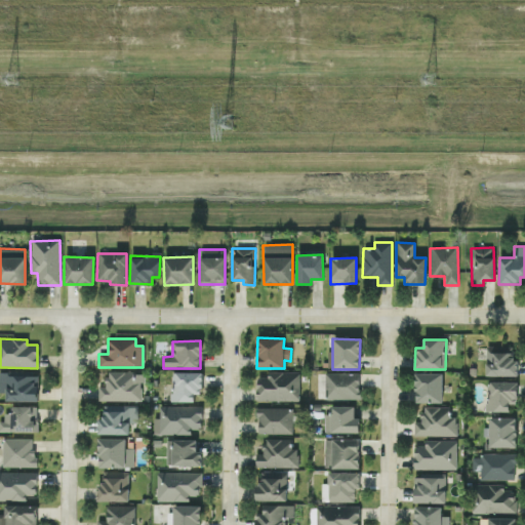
[(517,375),(517,359),(513,359),(512,347),(486,347),(486,376),(517,375)]
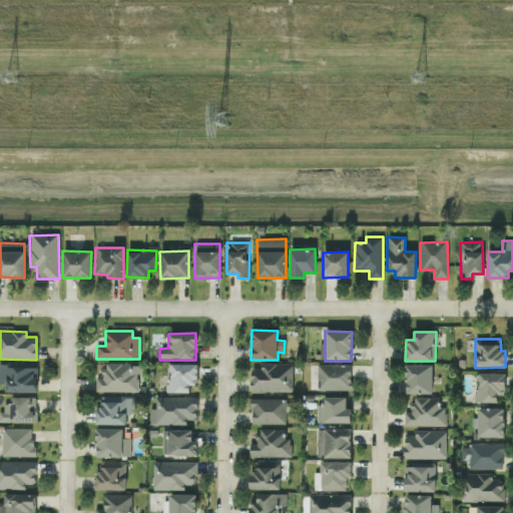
[(137,393),(137,375),(140,375),(140,365),(104,364),(104,379),(96,379),(96,393),(137,393)]
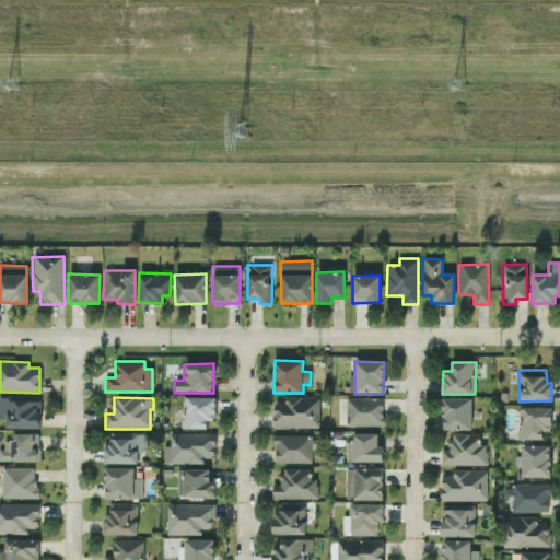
[(183,429),(207,429),(207,420),(214,420),(216,397),(183,397),(183,429)]
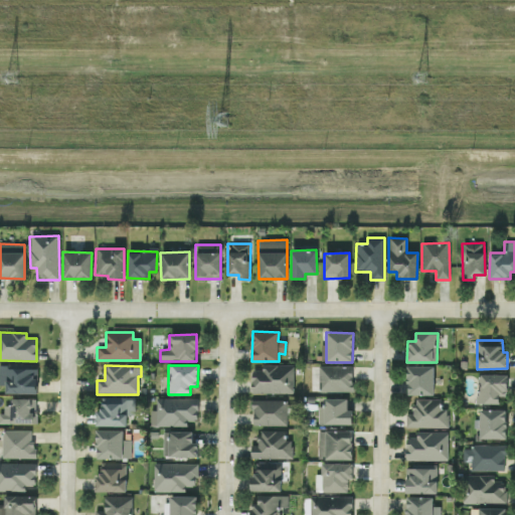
[(293,394),(294,365),(262,365),(262,371),(251,371),(251,393),(293,394)]
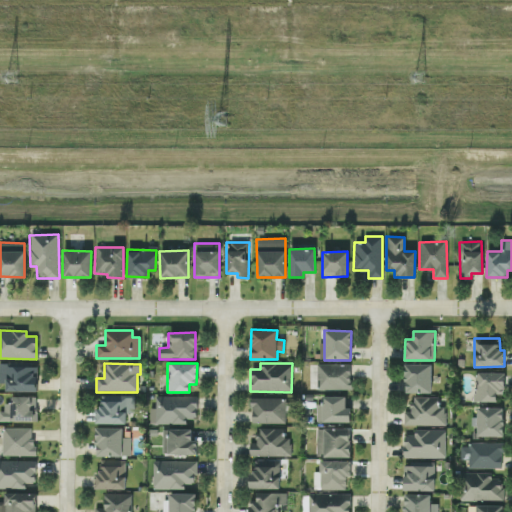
[(36,391),(35,364),(0,364),(0,383),(4,383),(5,392),(36,391)]
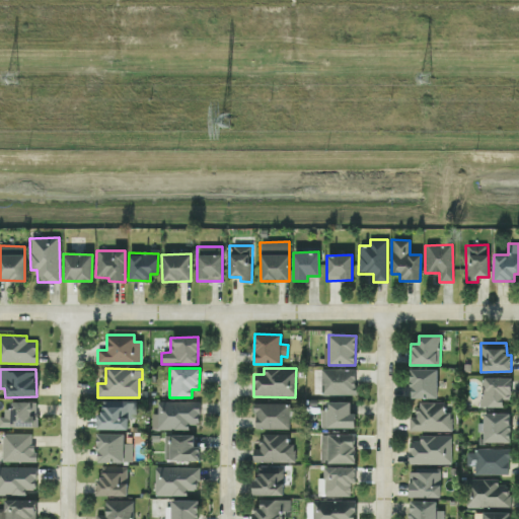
[(355,395),(355,369),(321,369),(320,395),(355,395)]
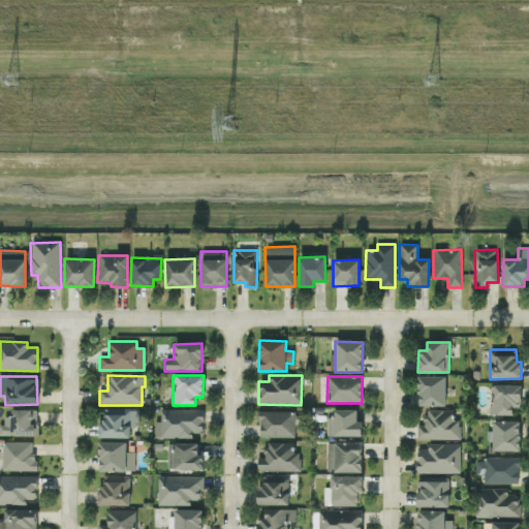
[(445,376),(418,376),(418,405),(445,406),(445,376)]
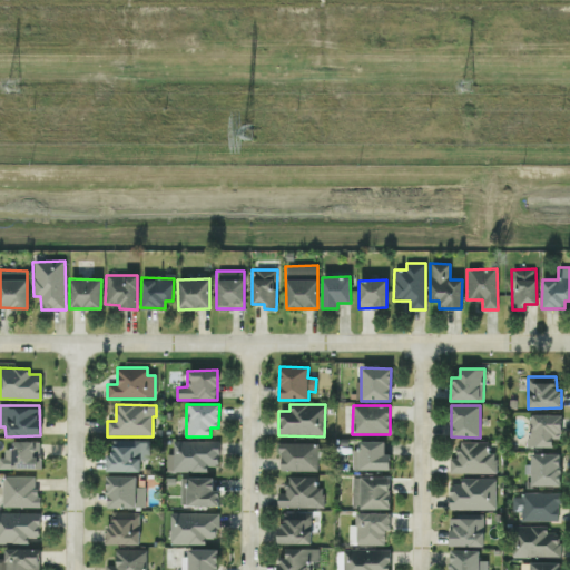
[(552,448),(552,439),(561,439),(561,414),(529,414),(528,446),(552,448)]
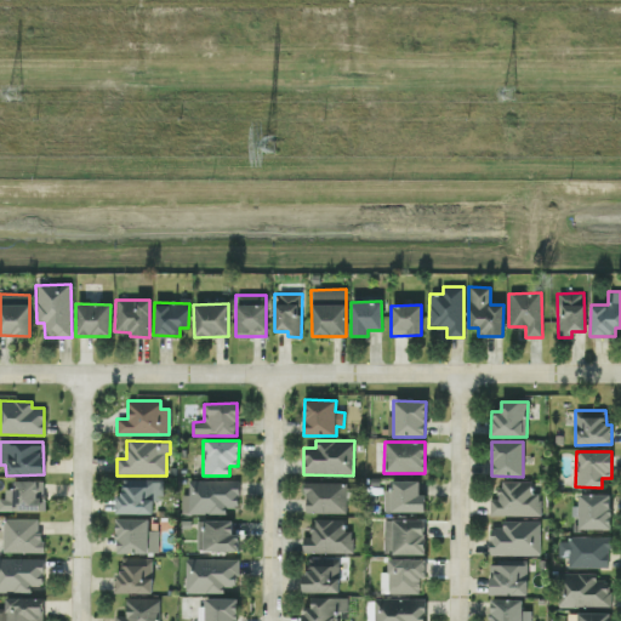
[(0,510),(43,511),(43,495),(41,495),(41,480),(12,480),(12,489),(4,489),(4,500),(0,499),(0,510)]
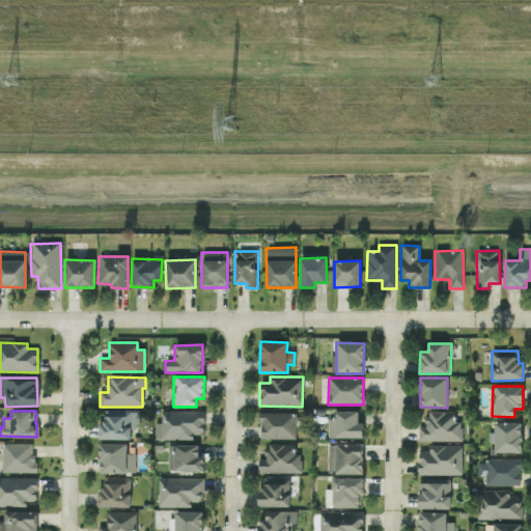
[(130,440),(130,428),(138,429),(139,412),(101,411),(101,439),(130,440)]
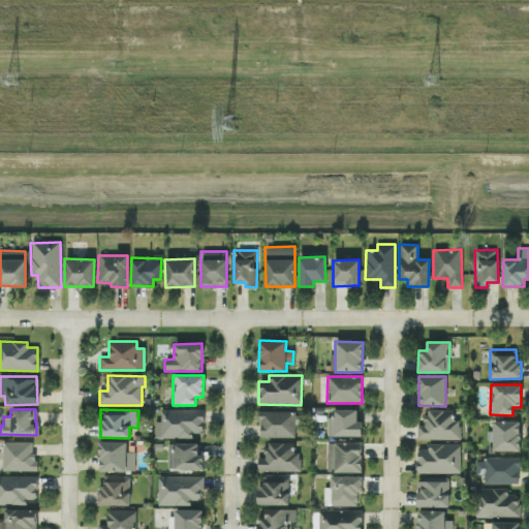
[(203,409),(160,410),(160,423),(155,423),(155,439),(192,438),(192,433),(203,433),(203,409)]
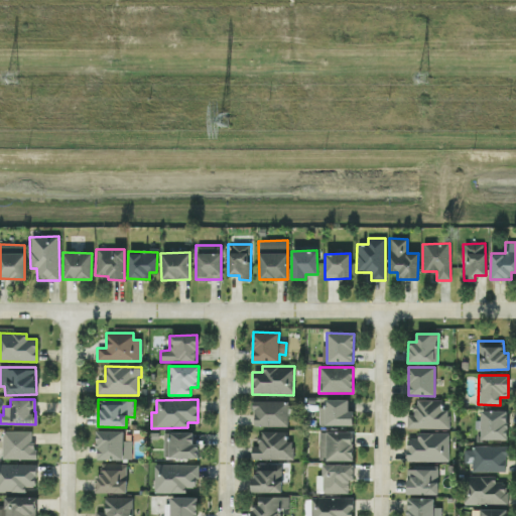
[(317,407),(317,425),(353,425),(353,410),(348,410),(348,399),(326,399),(326,407),(317,407)]
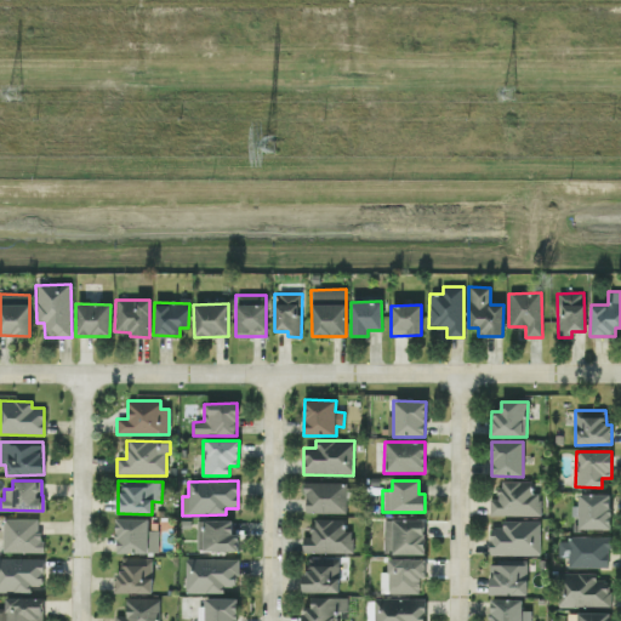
[(539,517),(540,494),(531,494),(531,482),(500,482),(499,500),(489,500),(489,517),(539,517)]
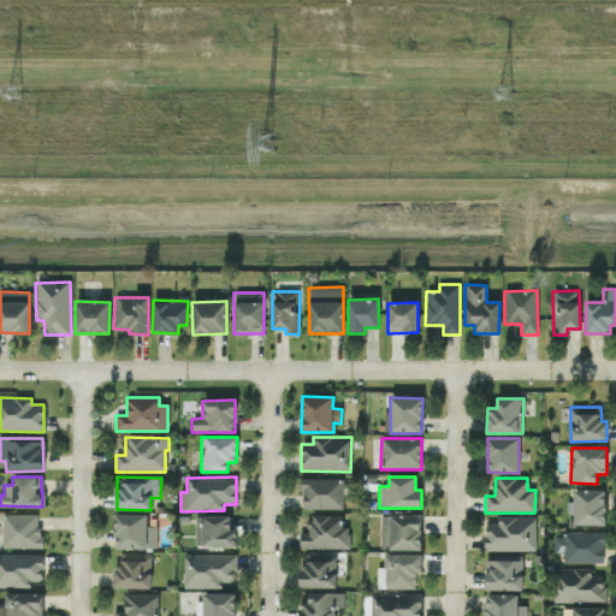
[(342,510),(342,479),(302,479),(301,509),(342,510)]
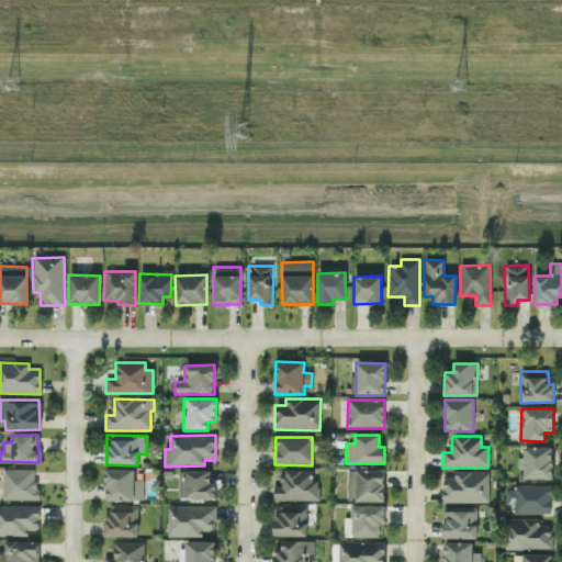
[(523,479),(552,480),(552,447),(524,446),(523,479)]
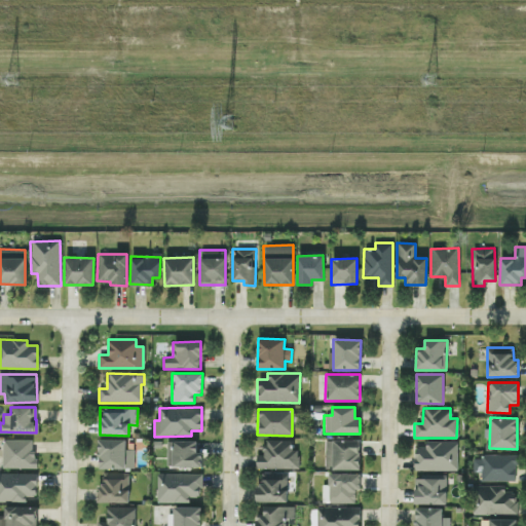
[(33,440),(2,440),(2,470),(33,468),(33,440)]
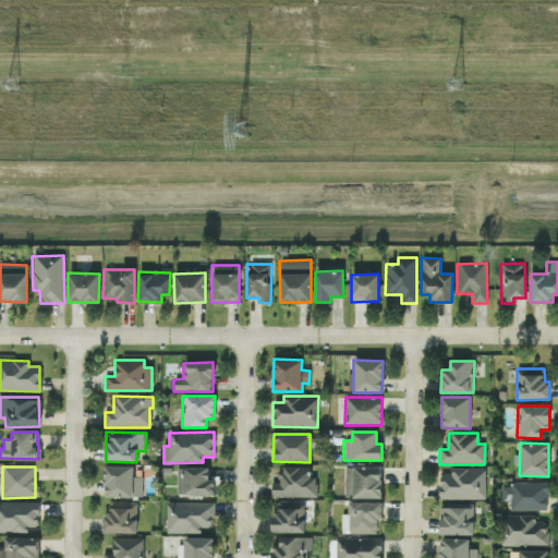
[(142,497),(142,466),(104,466),(105,498),(142,497)]
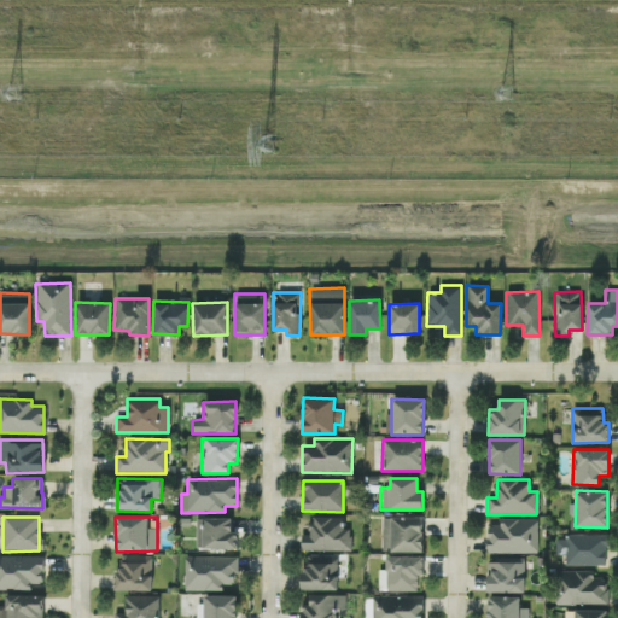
[(348,551),(348,517),(310,517),(310,535),(301,535),(301,552),(348,551)]
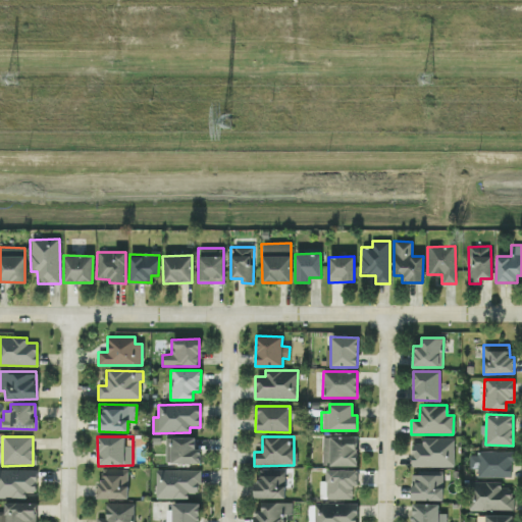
[(356,437),(322,436),(322,466),(356,466),(356,437)]
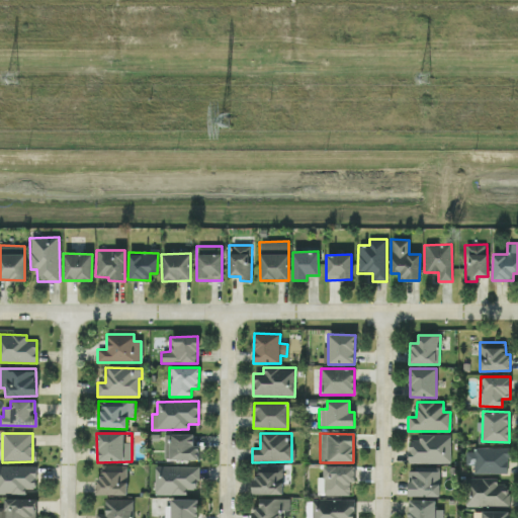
[(193,445),(193,434),(165,434),(164,459),(197,460),(198,446),(193,445)]
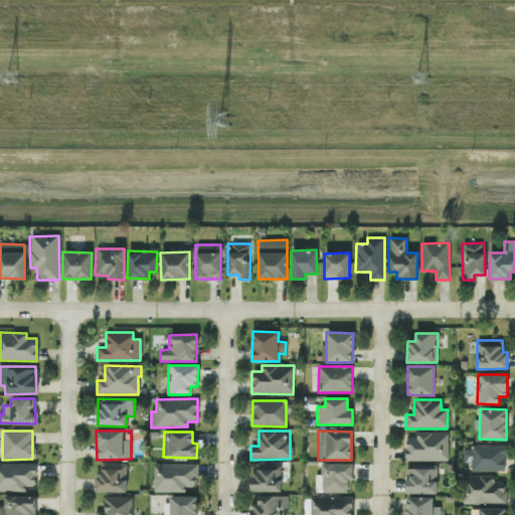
[(447,462),(448,433),(416,432),(416,438),(406,438),(405,461),(447,462)]
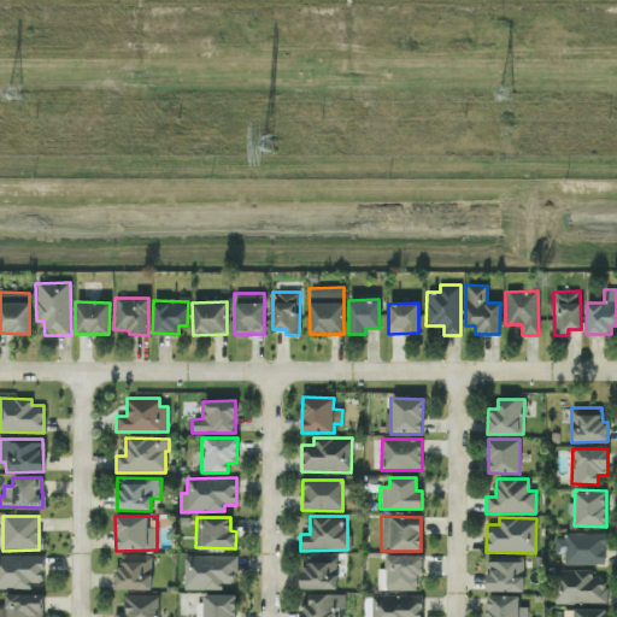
[(605,534),(565,533),(565,565),(605,565),(605,534)]
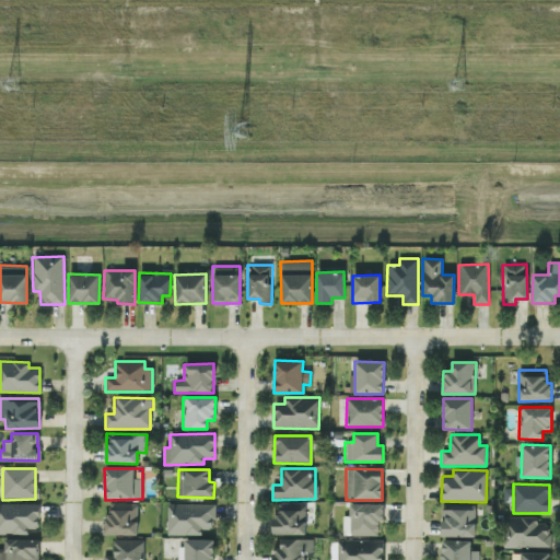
[(0,534),(26,535),(26,528),(38,528),(38,504),(0,503),(0,534)]
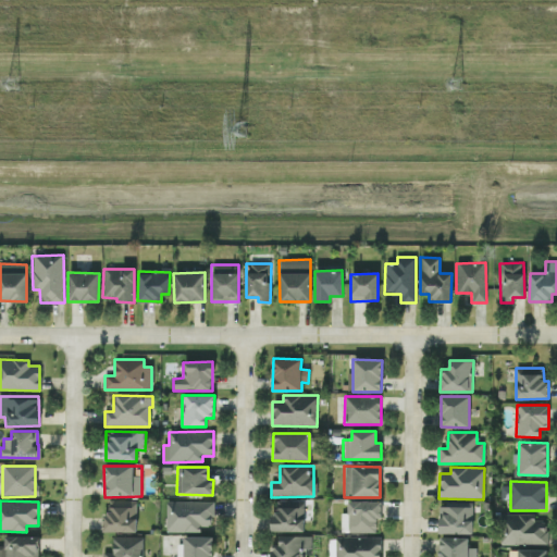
[(136,502),(106,500),(104,532),(135,533),(136,502)]
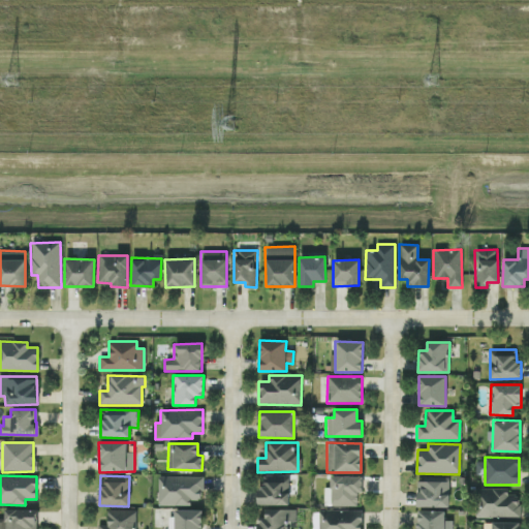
[(362,493),(362,476),(331,475),(330,488),(323,488),(323,506),(356,506),(356,493),(362,493)]
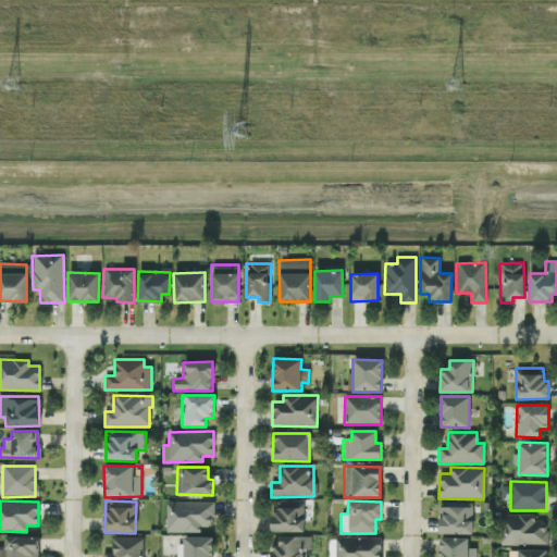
[(200,533),(200,527),(212,527),(212,502),(165,502),(165,532),(200,533)]
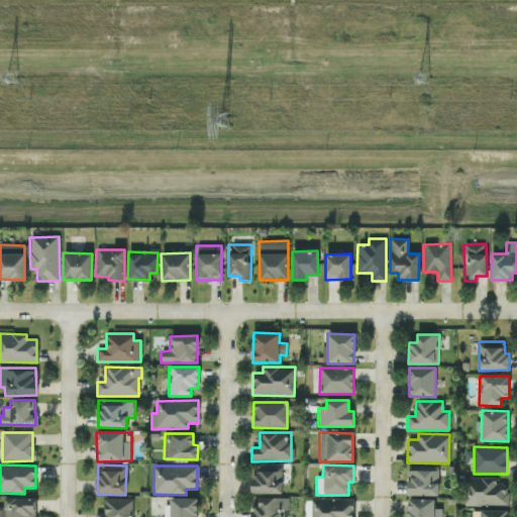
[(252,493),(281,494),(282,466),(252,466),(252,493)]
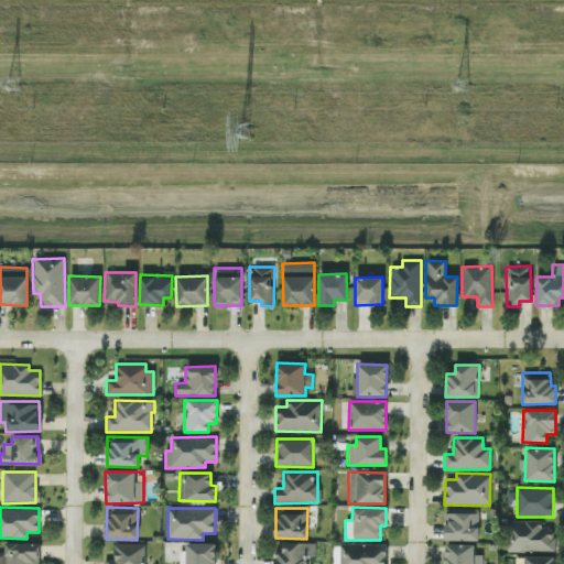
[(478,513),(444,512),(444,540),(478,541),(478,513)]
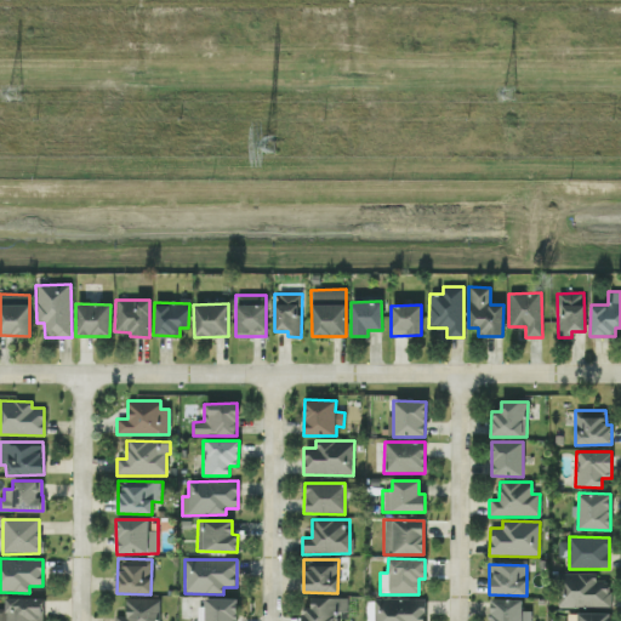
[(609,608),(609,581),(596,581),(596,574),(558,574),(558,609),(609,608)]
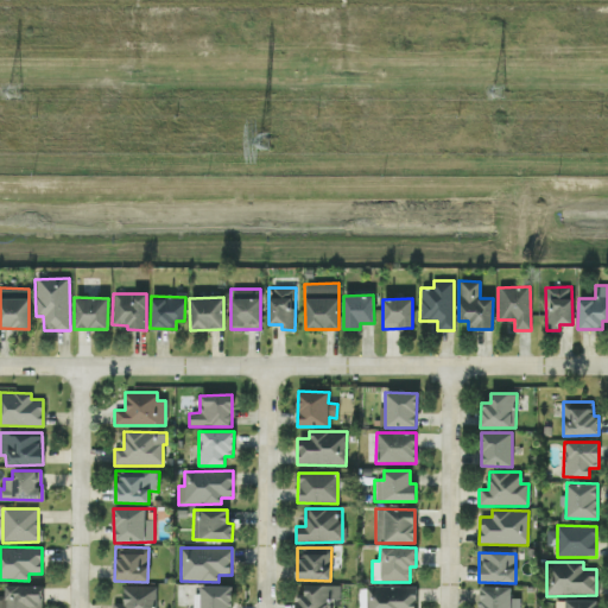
[(0,607),(40,607),(42,586),(5,584),(4,597),(0,597),(0,607)]
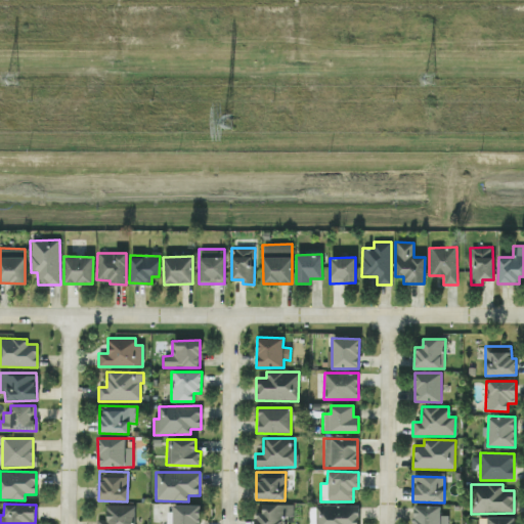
[(133,523),(134,506),(106,505),(105,521),(96,520),(96,523),(133,523)]
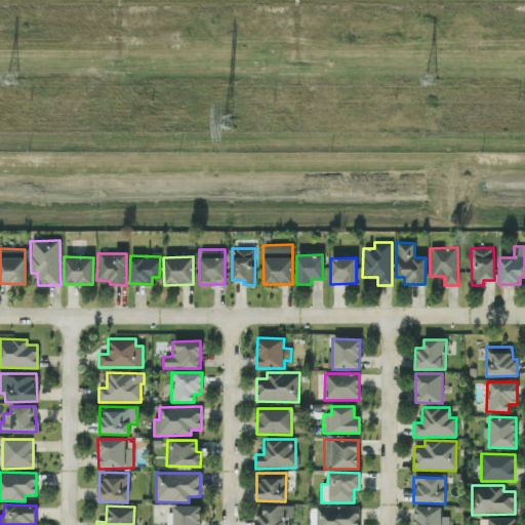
[(167,513),(166,524),(172,524),(199,524),(200,506),(173,506),(172,513),(167,513)]
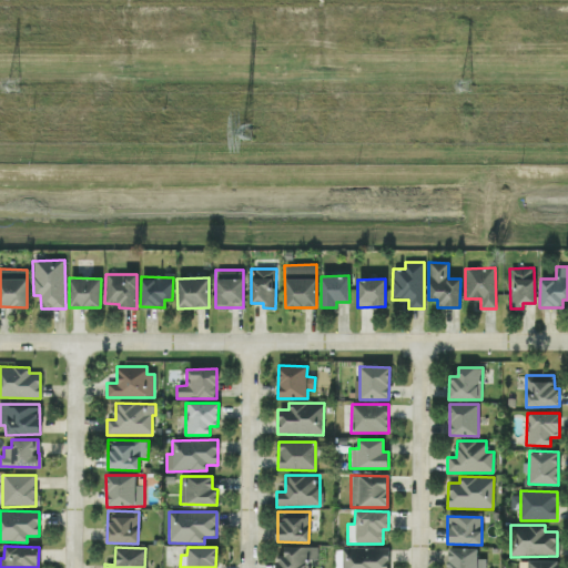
[(316,566),(317,547),(284,547),(284,558),(276,558),(275,567),(304,567),(305,566),(316,566)]
